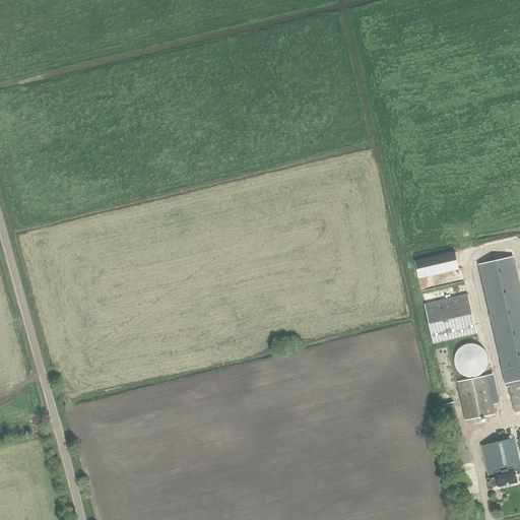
[(416,260),(420,277),(448,270),(444,253),(416,260)]
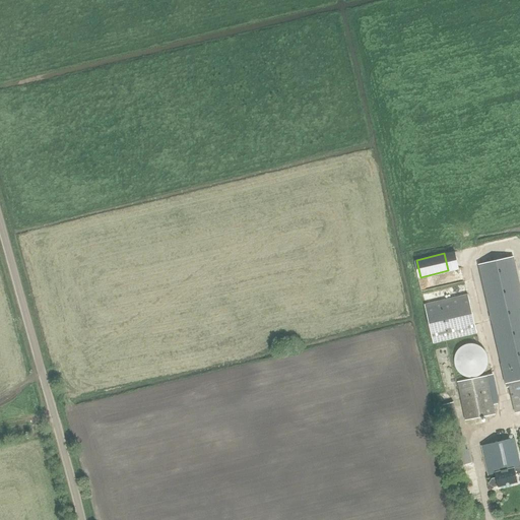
[(508,383),(519,380),(519,287),(513,257),(479,265),(506,384),(508,383)]
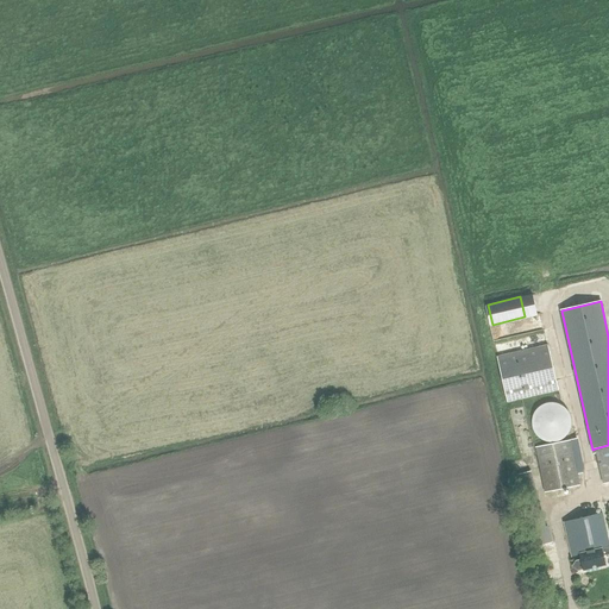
[(527,347),(548,343),(542,314),(493,324),(497,350),(509,347),(507,340),(518,338),(519,346),(527,344),(527,347)]
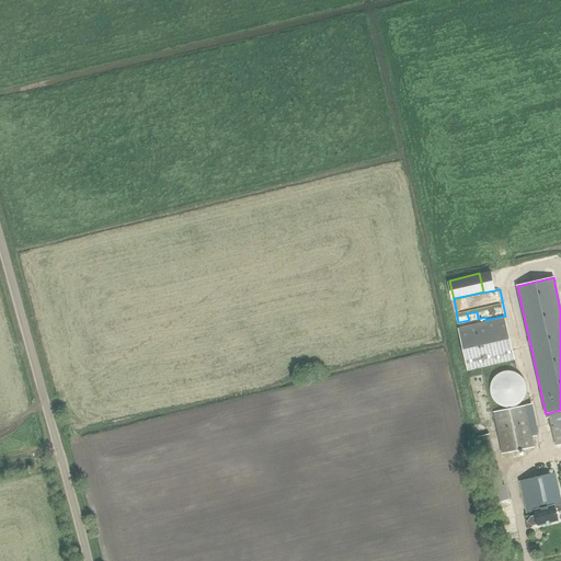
[(505,318),(458,329),(467,370),(514,359),(505,318)]
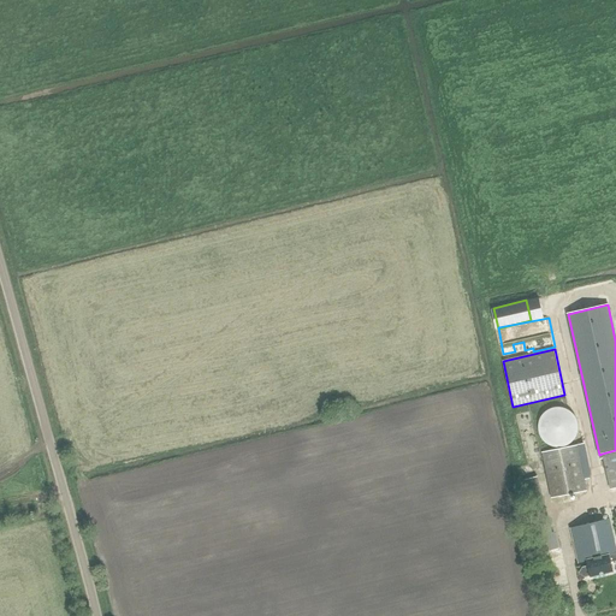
[(544,412),(545,434),(576,433),(575,410),(544,412)]
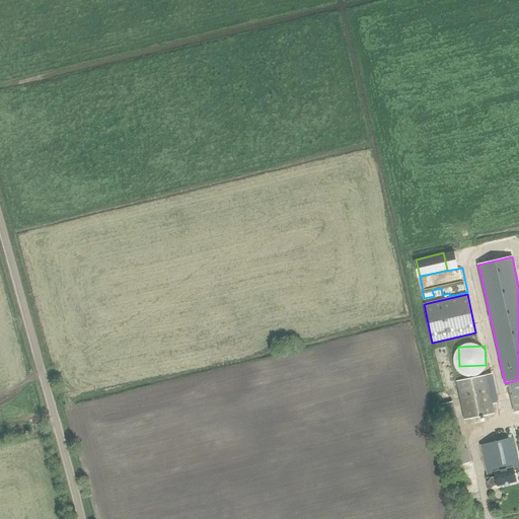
[(464,419),(495,413),(487,374),(476,376),(470,377),(456,380),(464,419)]
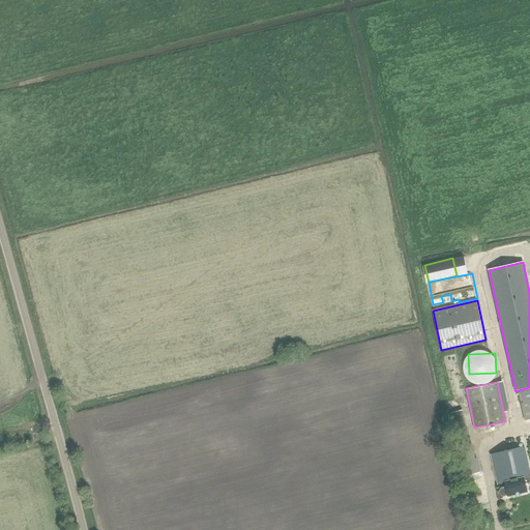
[(529,387),(518,390),(525,420),(529,419),(529,387)]
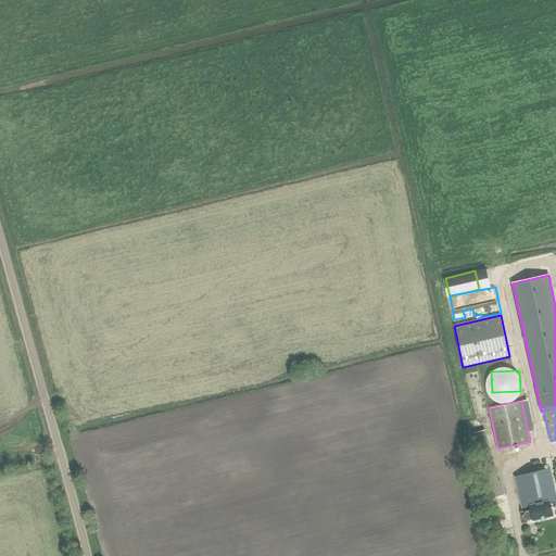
[(529,507),(530,512),(526,513),(522,517),(527,520),(532,519),(532,521),(553,517),(551,507),(555,506),(555,501),(550,469),(514,476),(521,508),(529,507)]
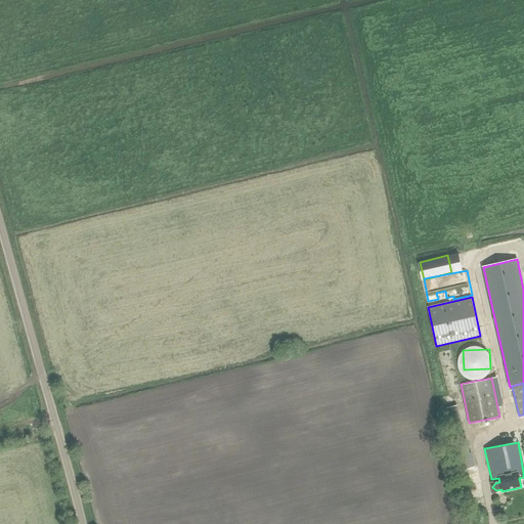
[(461,449),(465,469),(477,466),(473,446),(461,449)]
